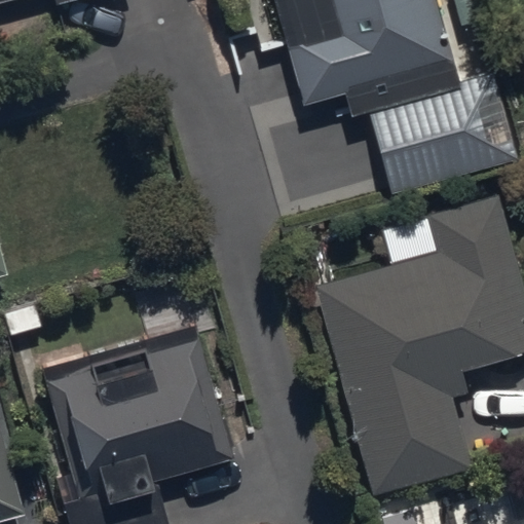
[(275,0),(304,104),(343,94),(349,116),(370,111),(391,194),(518,161),(494,70),(458,79),(438,0),(275,0)]
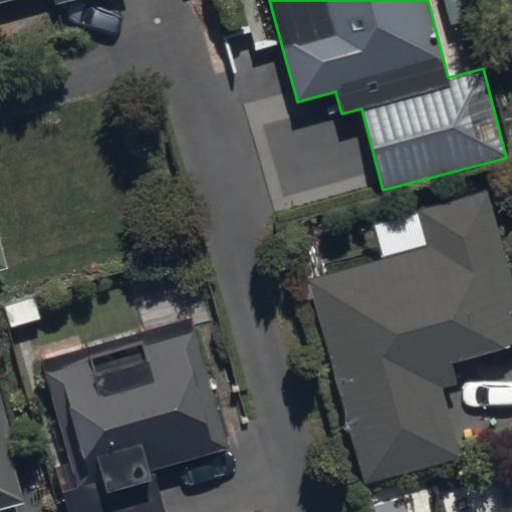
[(309,280),(364,484),(461,459),(442,388),(455,385),(450,365),(511,348),(511,290),(487,194),(421,211),(431,248),(309,280)]
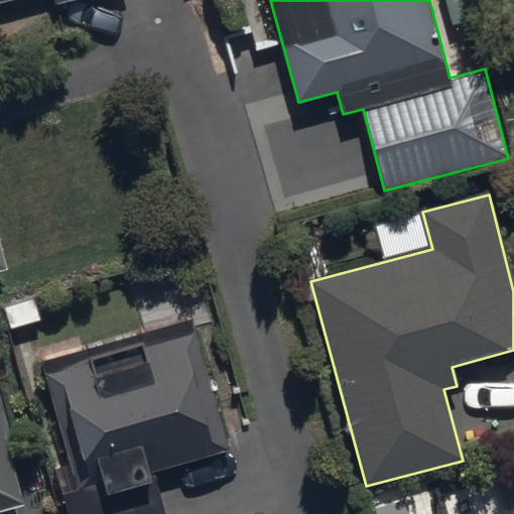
[(0,273),(11,270),(0,228),(0,273)]
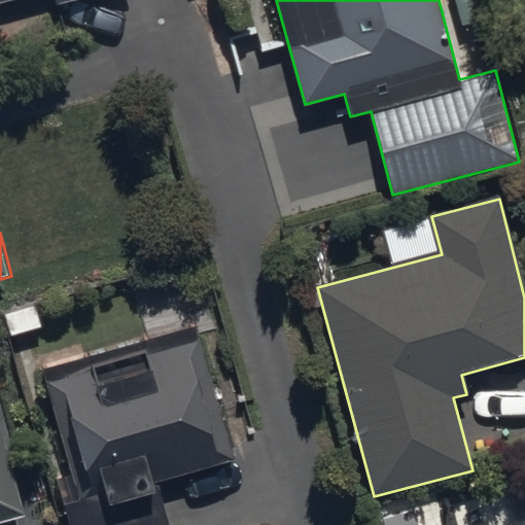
[(169,524),(158,482),(235,461),(197,325),(41,369),(70,475),(56,478),(68,524),(169,524)]
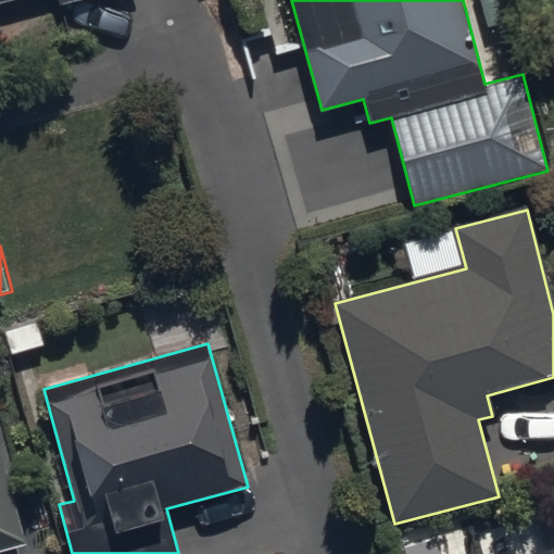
[(0,553),(27,546),(0,449),(0,553)]
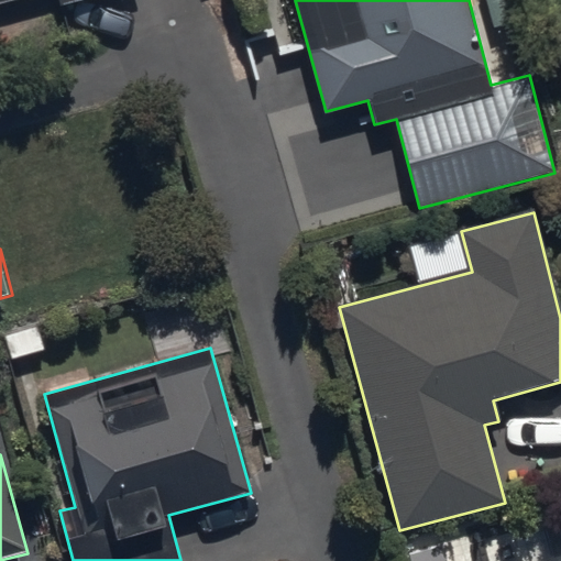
All buildings are outlined.
